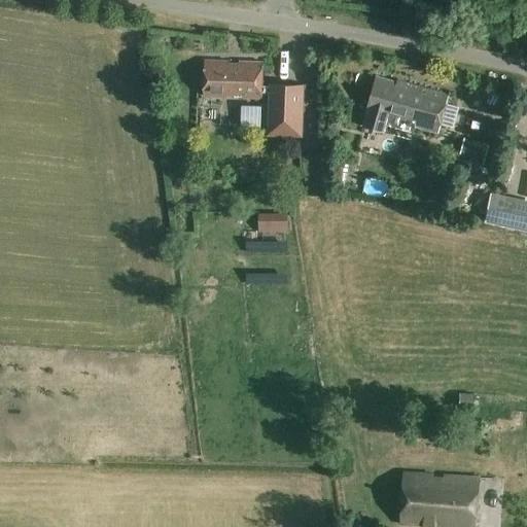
[(239,68),(229,68),(229,62),(208,61),(206,98),(223,98),(223,97),(262,98),(262,96),(270,96),(268,125),(268,126),(270,126),(269,134),(302,136),(304,86),(275,85),(275,86),(262,85),(264,63),(240,62),(239,68)]
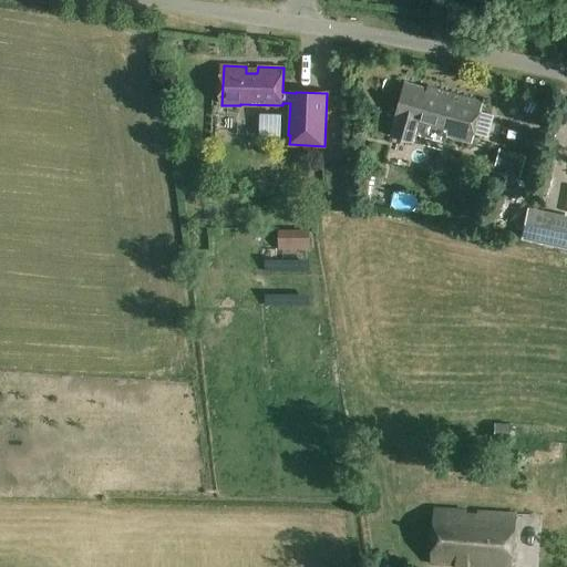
[(436,94),(424,91),(425,86),(403,81),(390,134),(413,141),(415,133),(433,137),(434,130),(472,140),(482,100),(437,88),(436,94)]
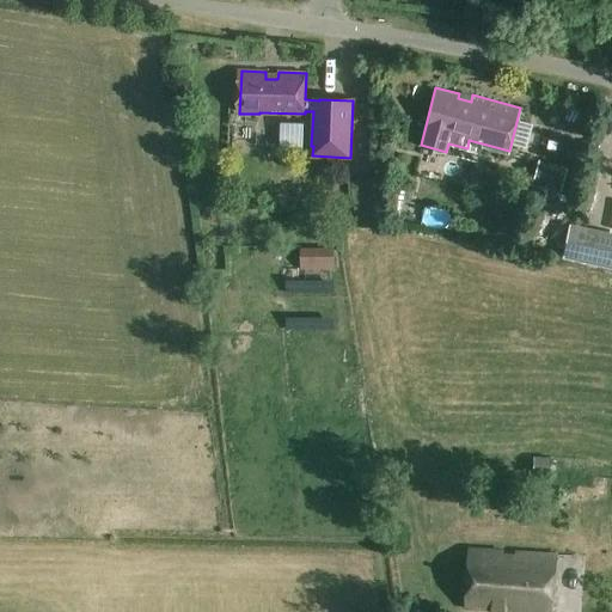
[(561,115),(558,128),(580,130),(581,118),(561,115)]
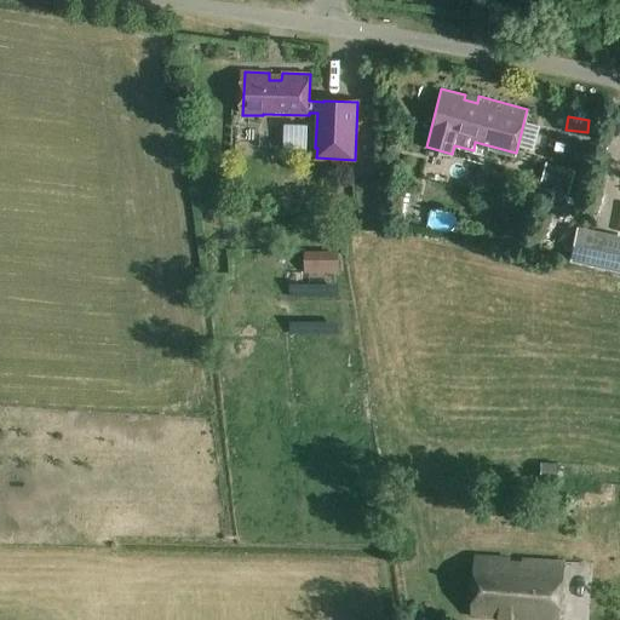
[(568,195),(574,172),(546,165),(540,188),(568,195)]
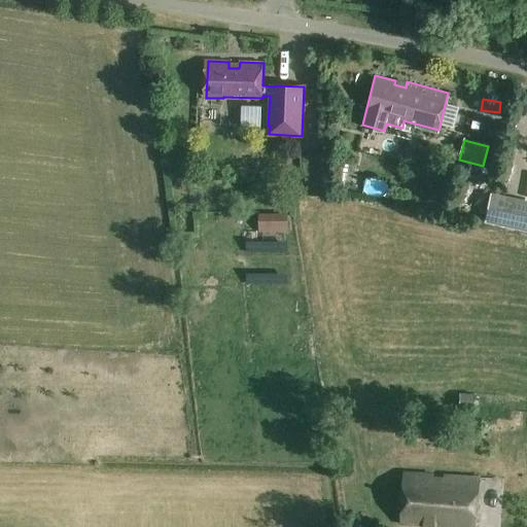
[(313,151),(313,164),(331,165),(332,152),(313,151)]
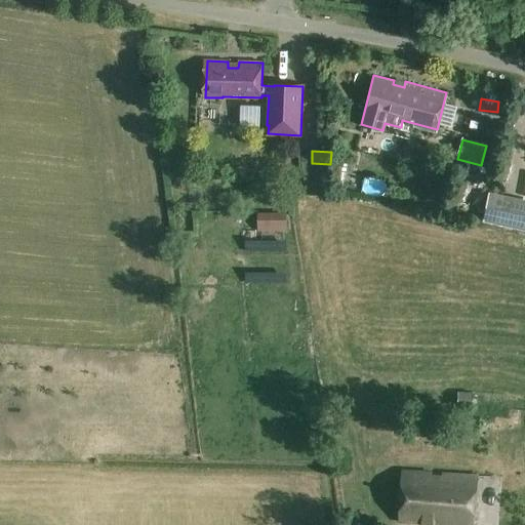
[(342,163),(336,188),(348,191),(354,166),(342,163)]
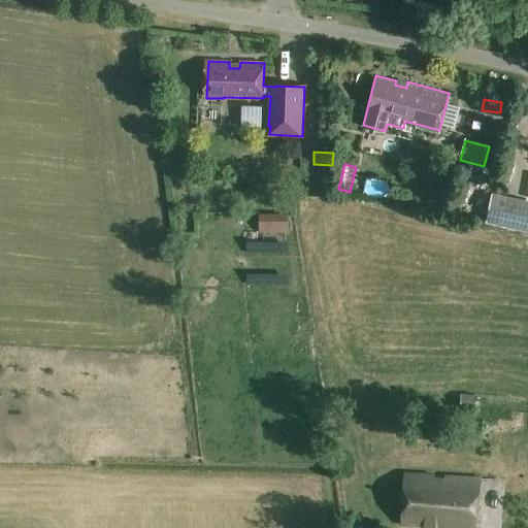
[(527,203),(493,196),(487,223),(527,231),(527,203)]
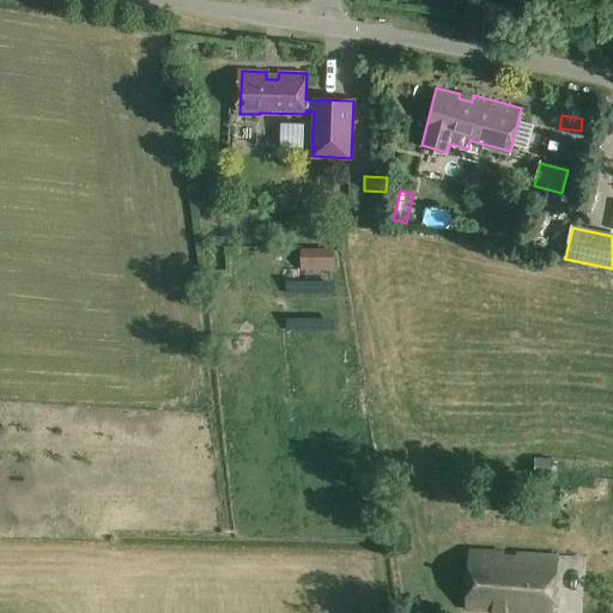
[(457,230),(455,240),(465,242),(467,231),(457,230)]
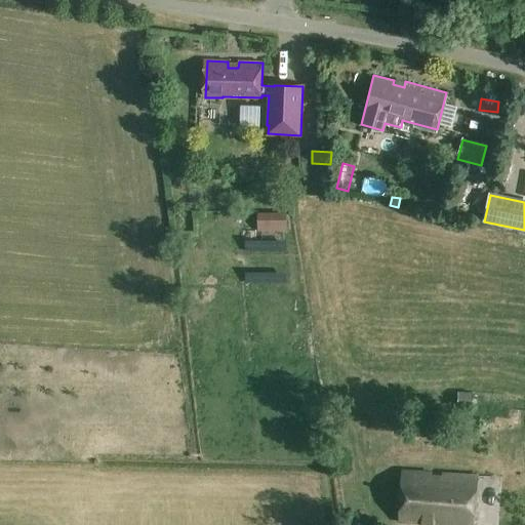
[(257,232),(287,232),(286,212),(257,212),(257,232)]
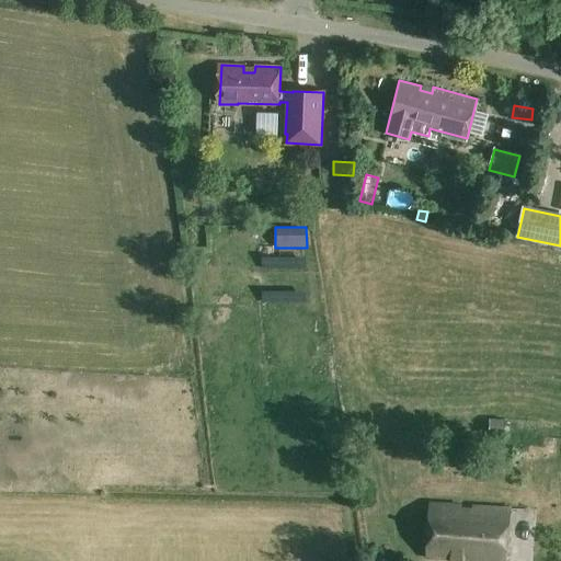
[(273,264),(316,265),(317,253),(274,253),(273,264)]
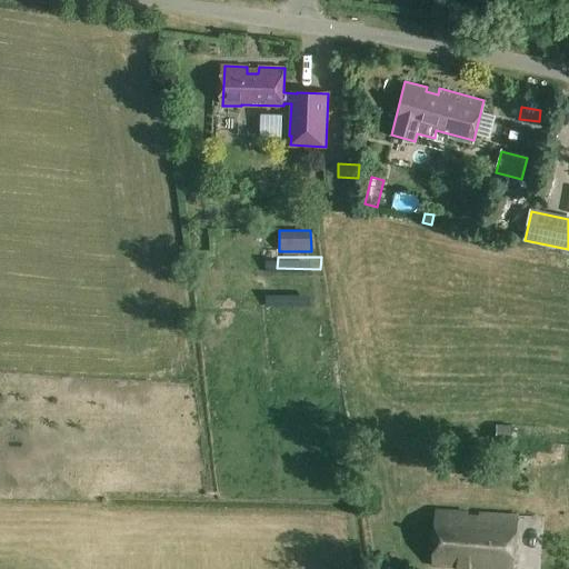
[(320,302),(319,292),(278,295),(278,306),(320,302)]
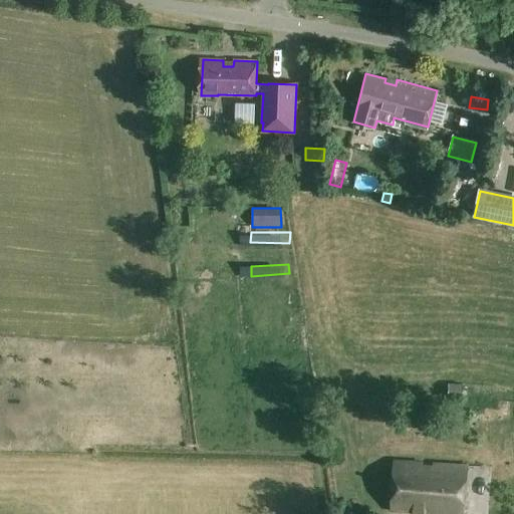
[(462,397),(463,380),(448,380),(448,396),(462,397)]
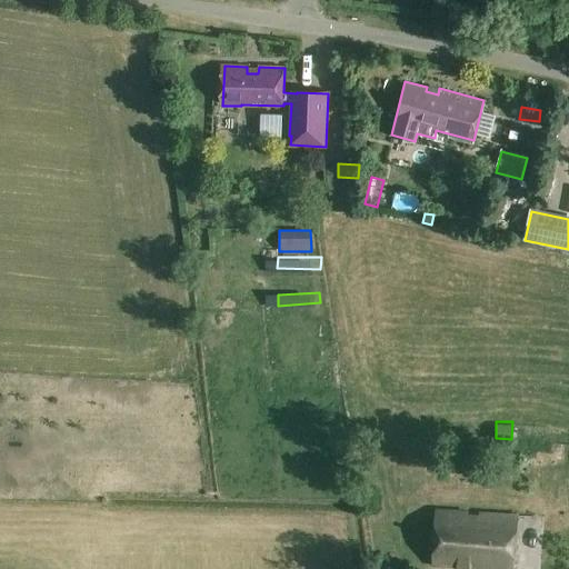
[(483,522),(468,521),(469,515),(437,512),(433,566),(490,568),(517,568),(520,516),(483,513),(483,522)]
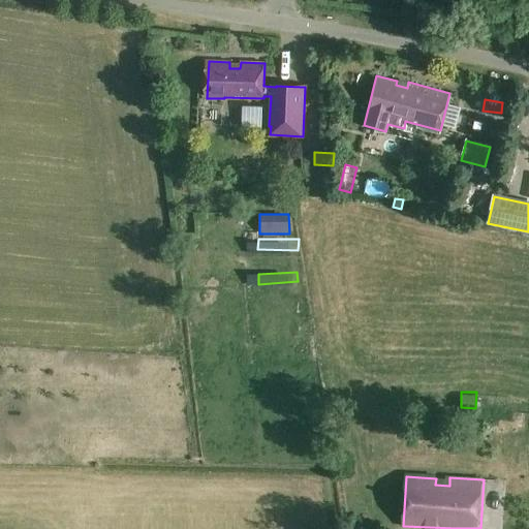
All buildings are outlined.
